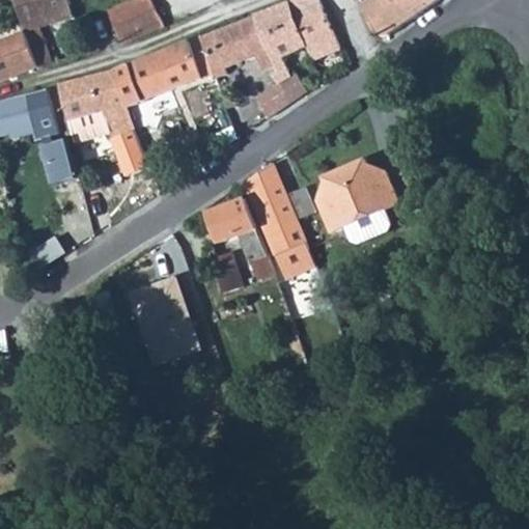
[(14,0),(23,28),(24,30),(38,24),(37,20),(43,18),(46,14),(50,11),(55,15),(71,10),(67,0),(14,0)]
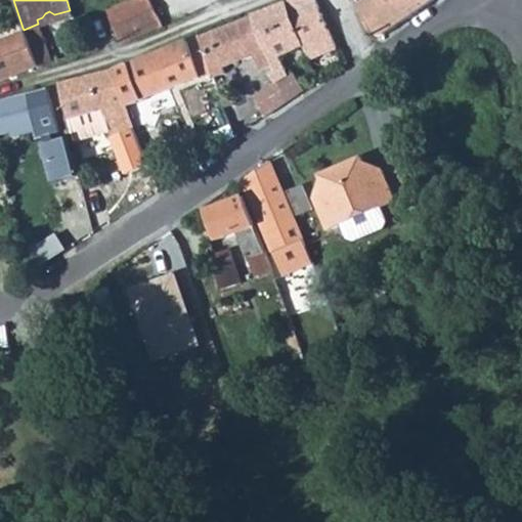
[(127,0),(104,9),(116,36),(119,43),(161,26),(147,0),(127,0)]
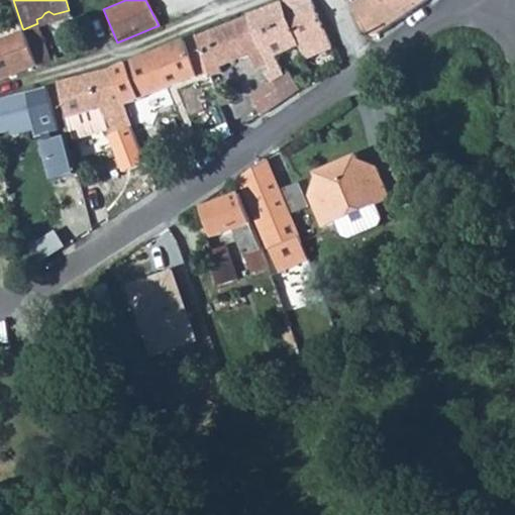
[(282,0),(280,1),(289,26),(297,45),(304,60),(331,47),(310,0),(282,0)]
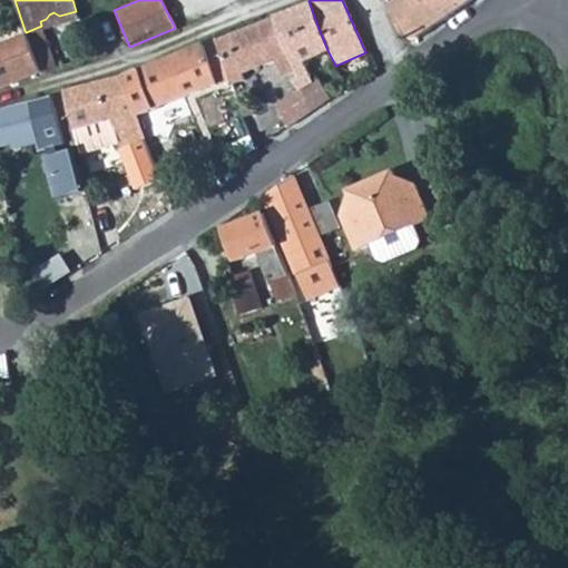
[(392,0),(388,2),(408,38),(417,36),(467,0),(392,0)]
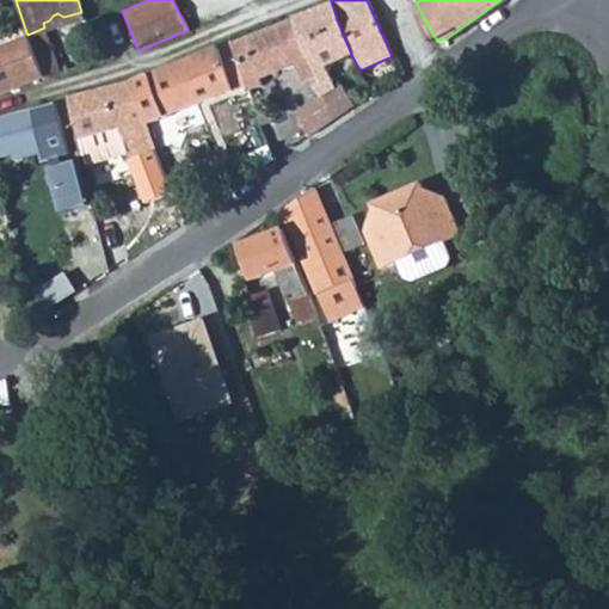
[(331,1),(291,17),(315,73),(319,81),(313,85),(318,96),(328,121),(352,106),(338,85),(334,87),(325,67),(351,54),(342,31),(331,1)]
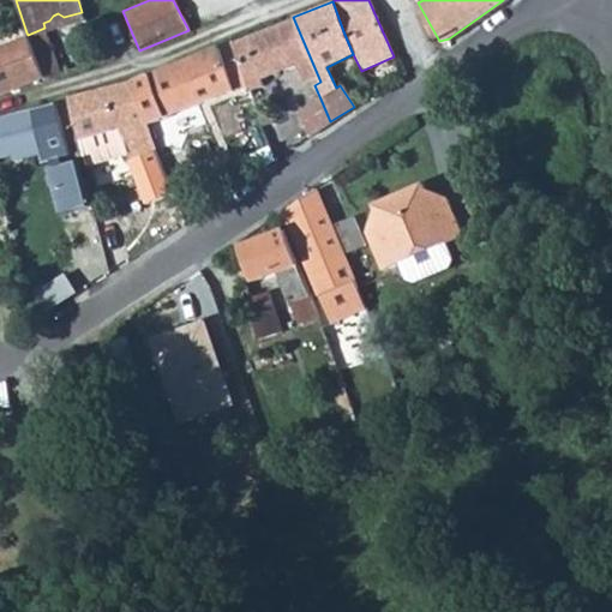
[(293,17),(231,41),(237,59),(246,83),(247,89),(261,84),(258,77),(293,65),(297,72),(300,81),(317,73),(293,17)]
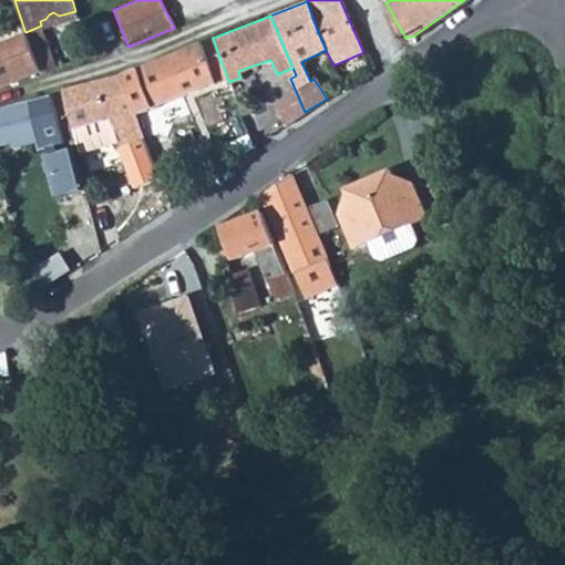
[(41,26),(26,32),(39,68),(54,62),(41,26)]
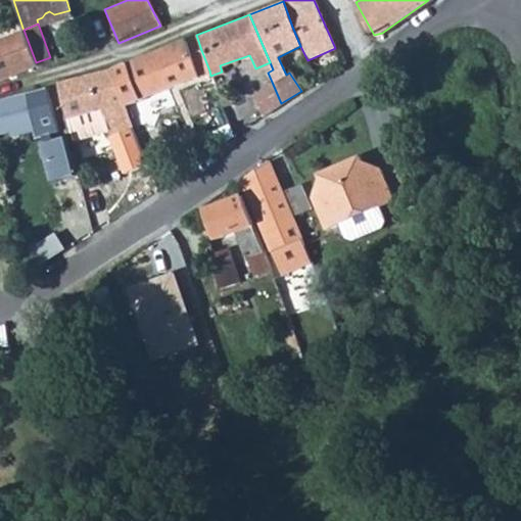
[(22,28),(0,36),(0,77),(36,62),(24,30),(22,28)]
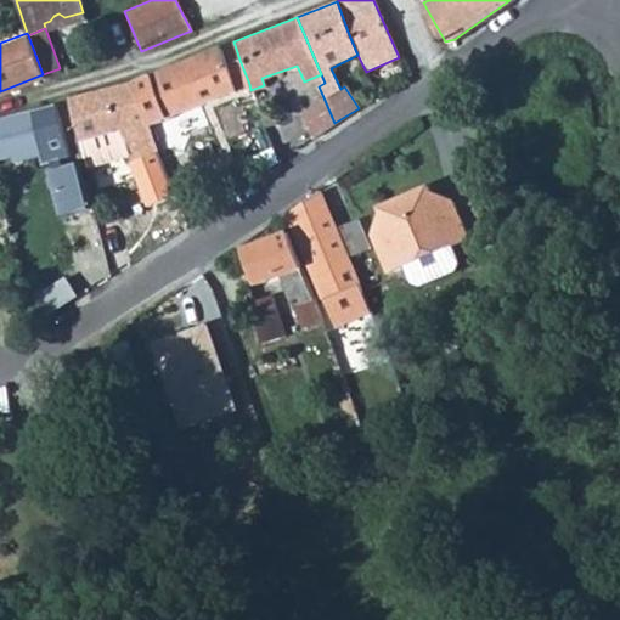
[(221,48),(134,80),(147,124),(168,117),(236,90),(237,93),(249,84),(240,60),(234,58),(226,60),(221,48)]
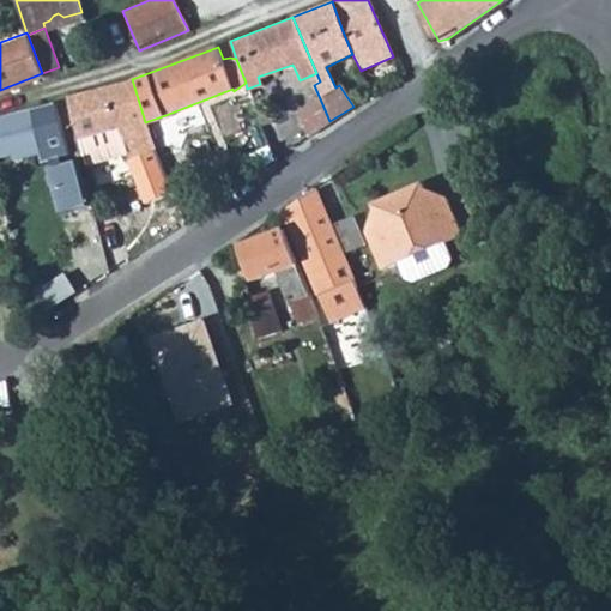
[(258,77),(260,84),(296,72),(292,65),(258,77)]
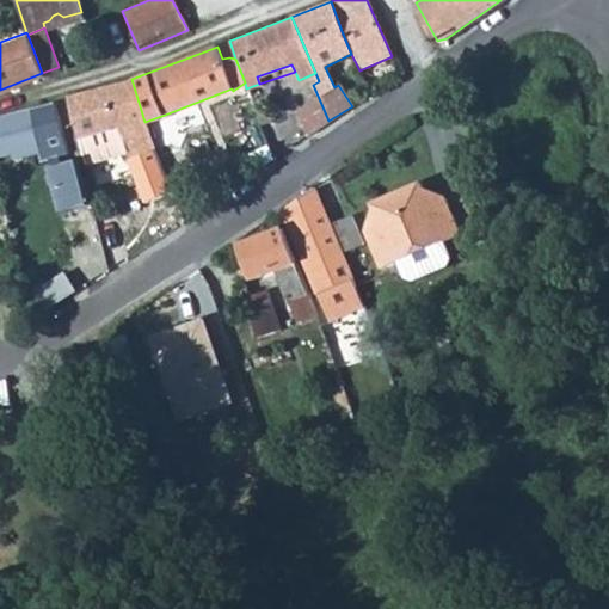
[(131,79),(67,96),(85,164),(128,152),(129,157),(153,149),(145,122),(131,79)]
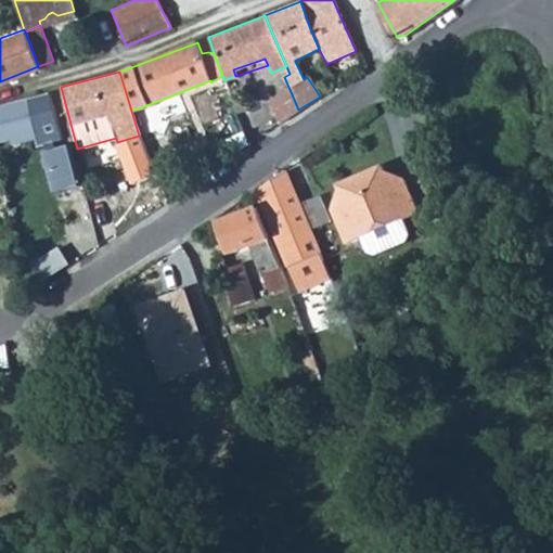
[(288,87),(268,100),(279,123),(298,110),(288,87)]
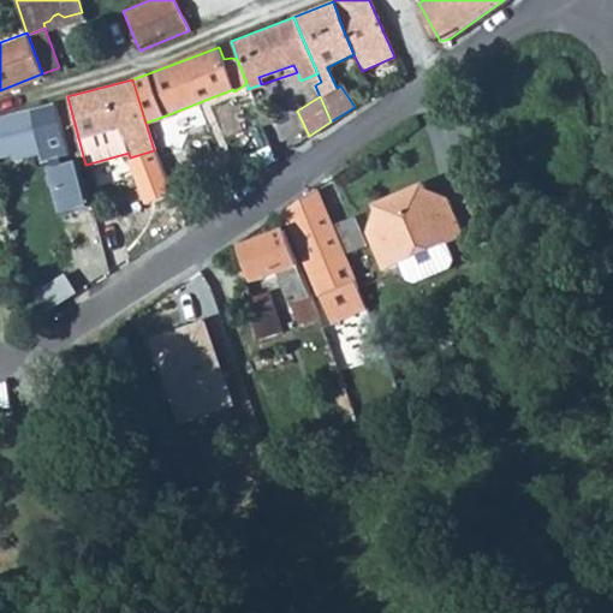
[(53,102),(27,111),(35,149),(37,161),(47,159),(49,166),(47,167),(59,213),(88,206),(76,160),(59,165),(57,155),(67,153),(53,102)]
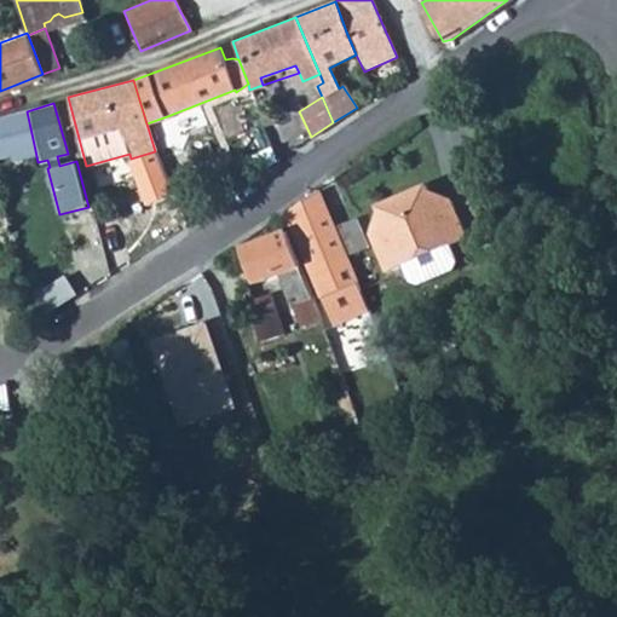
[(27,111),(0,117),(0,153),(9,151),(10,156),(35,150),(27,111)]
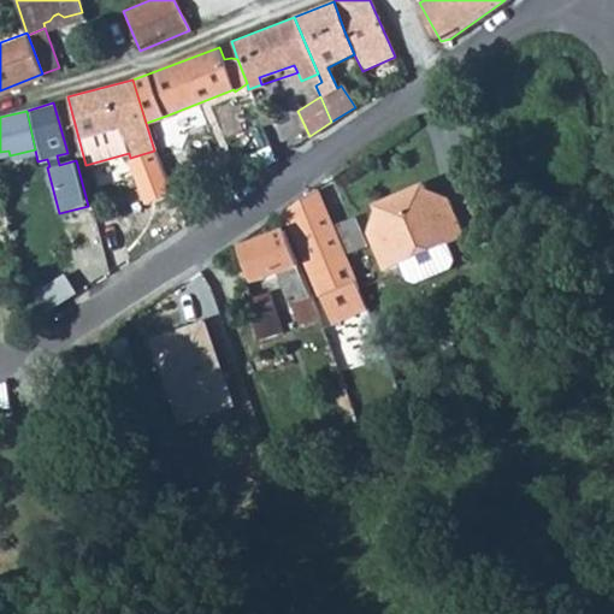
[(166,116),(146,123),(154,151),(176,143),(166,116)]
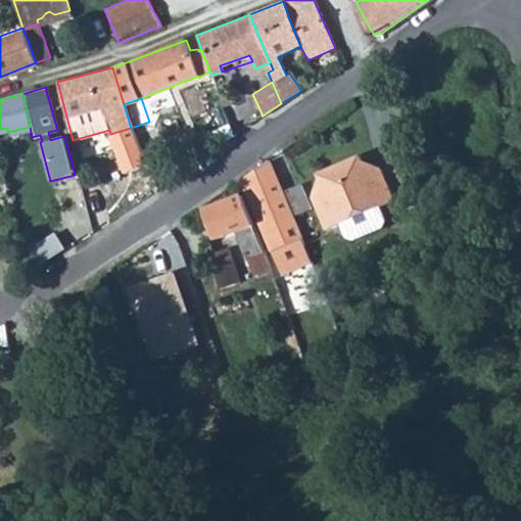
[(320,179),(312,197),(325,230),(339,224),(345,237),(351,240),(382,228),(385,222),(379,207),(393,201),(380,169),(362,161),(360,155),(318,174),(320,179)]
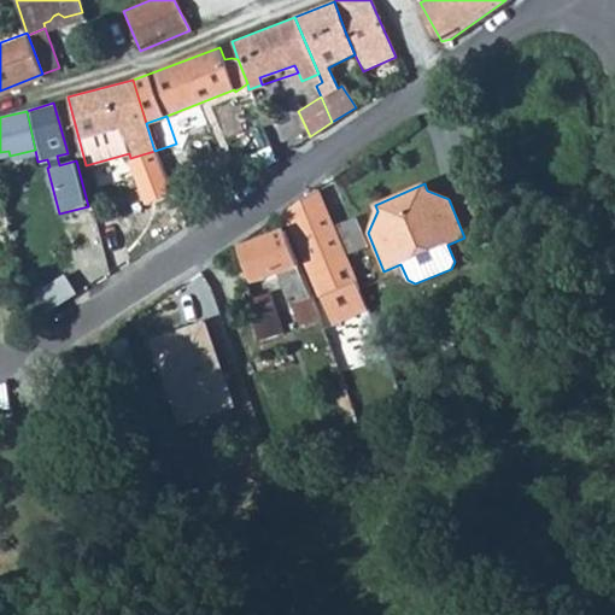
[(317,188),(287,206),(323,294),(338,290),(350,315),(367,306),(317,188)]
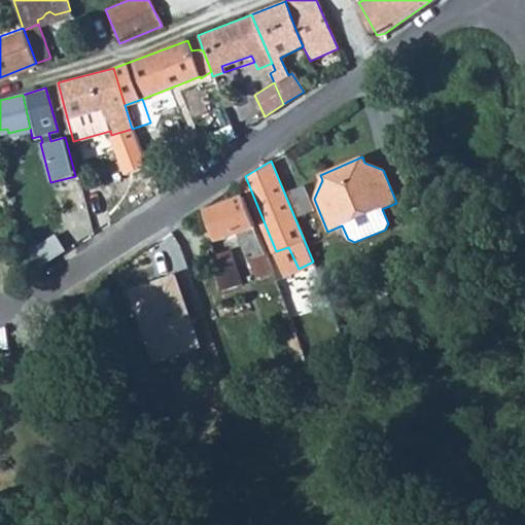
[(303,183),(286,190),(296,214),(313,207),(303,183)]
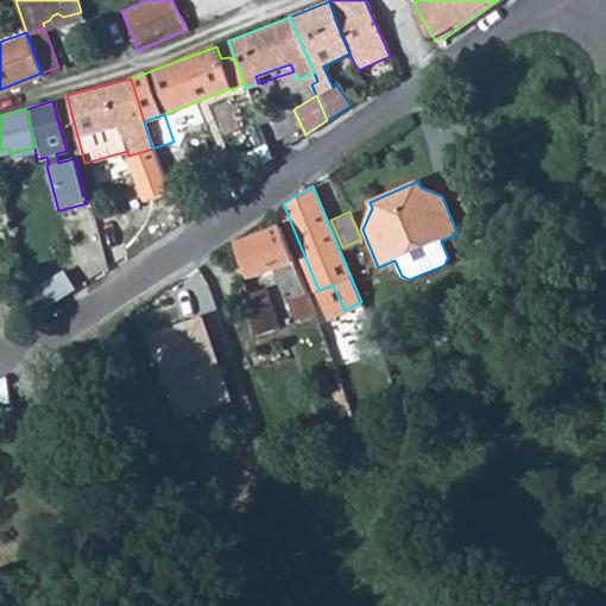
[(307,288),(282,225),(238,241),(251,276),(272,267),(284,297),(286,296),(307,288)]
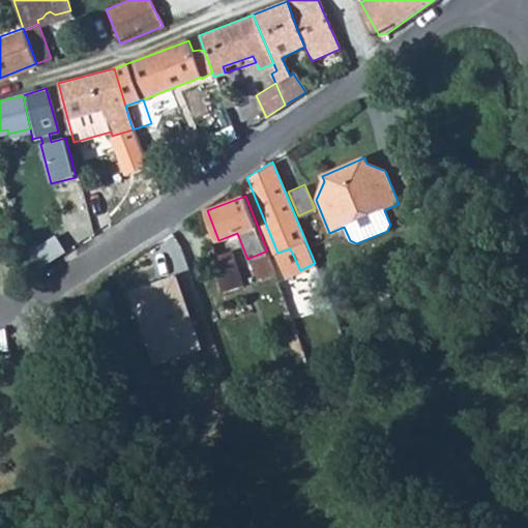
[(277,253),(269,257),(273,268),(279,281),(300,270),(290,248),(277,253)]
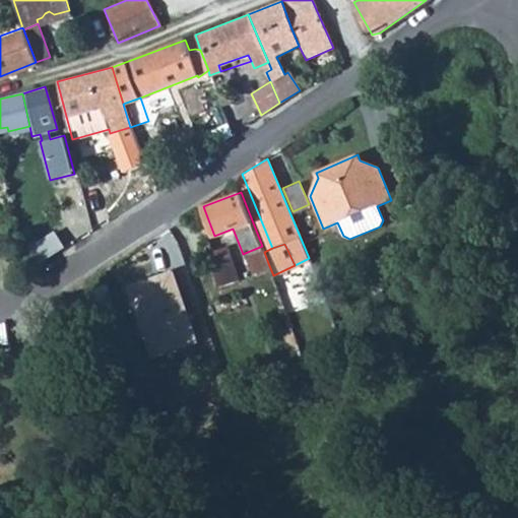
[(225,245),(207,251),(217,281),(236,274),(225,245)]
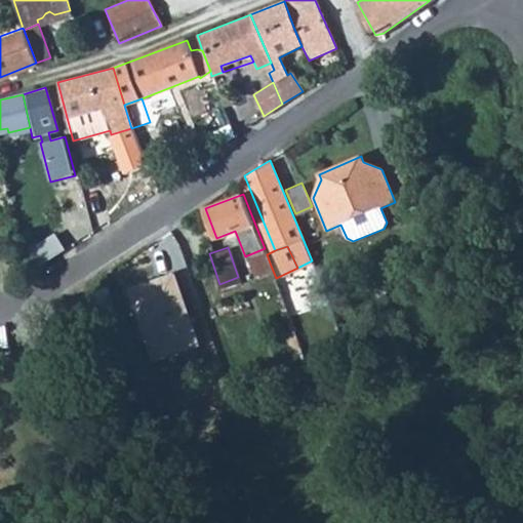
[(265,248),(247,255),(254,273),(271,266),(267,254),(265,248)]
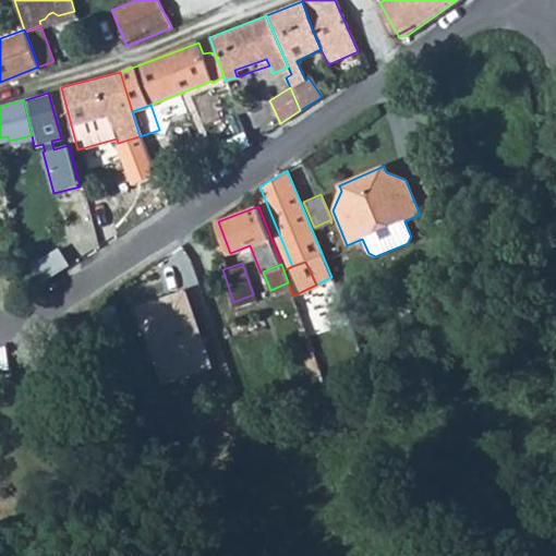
[(185,291),(139,307),(164,382),(210,366),(185,291)]
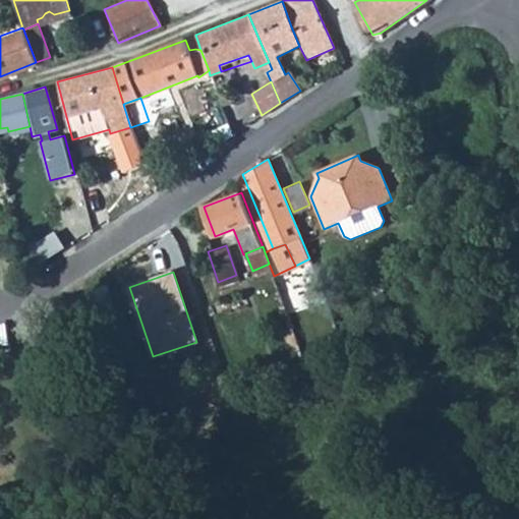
[(265,375),(249,380),(253,391),(269,386),(265,375)]
